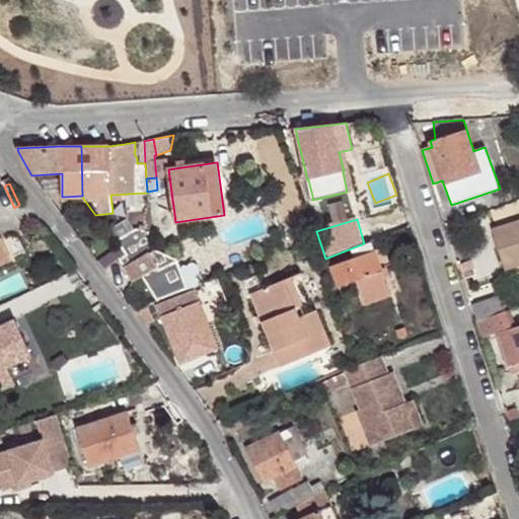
[(518,219),(492,229),(505,270),(518,265),(518,219)]
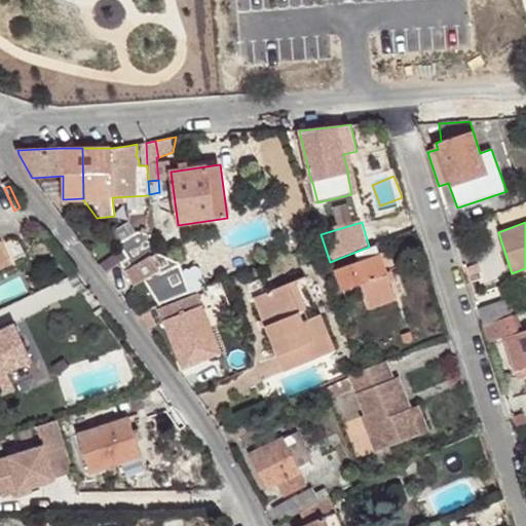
[(121,250),(127,259),(152,241),(152,236),(138,231),(116,243),(121,250)]
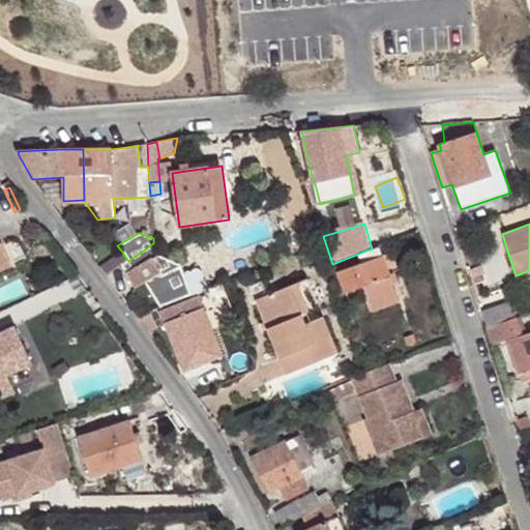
[(0,271),(11,266),(0,243),(0,242),(0,271)]
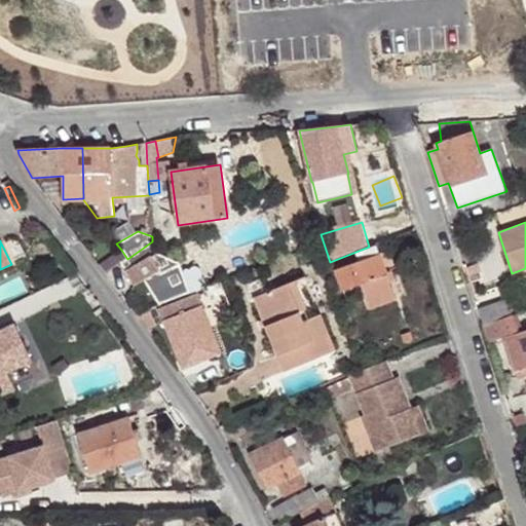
[(152,241),(127,259),(120,263),(125,271),(135,286),(143,282),(158,306),(160,305),(188,295),(191,294),(179,261),(165,257),(158,254),(155,248),(152,241)]
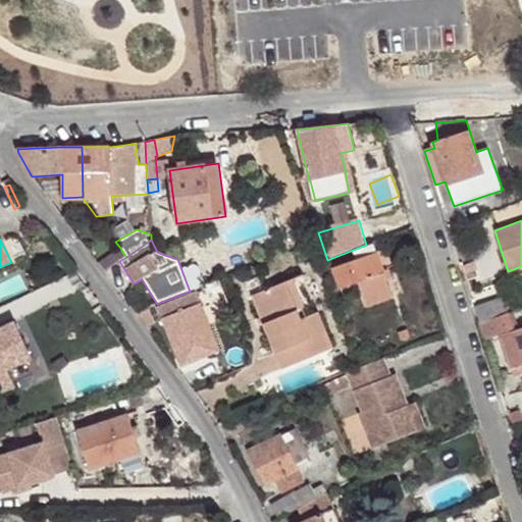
[(362,292),(367,306),(393,297),(374,245),(353,252),(356,260),(333,268),(340,288),(358,280),(362,292)]
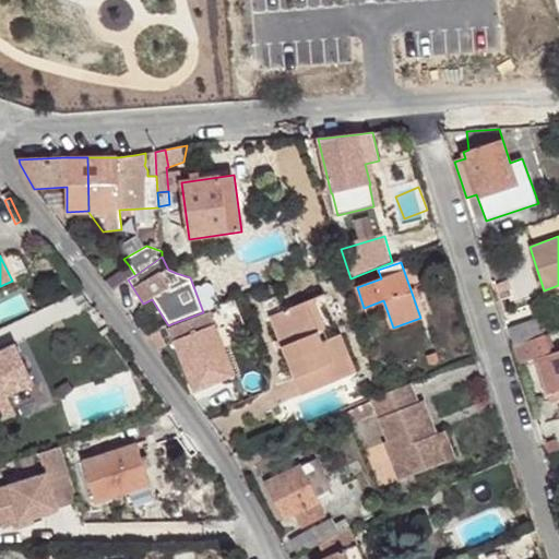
[(246,271),(249,280),(268,273),(264,264),(246,271)]
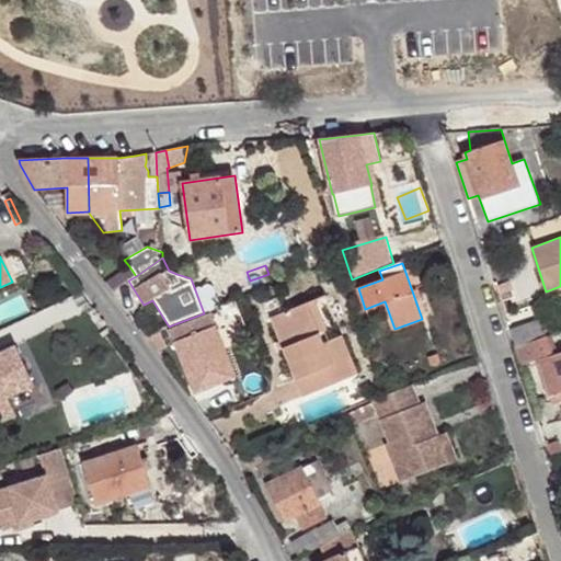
[(136,276),(129,266),(104,284),(111,294),(128,281),(136,276)]
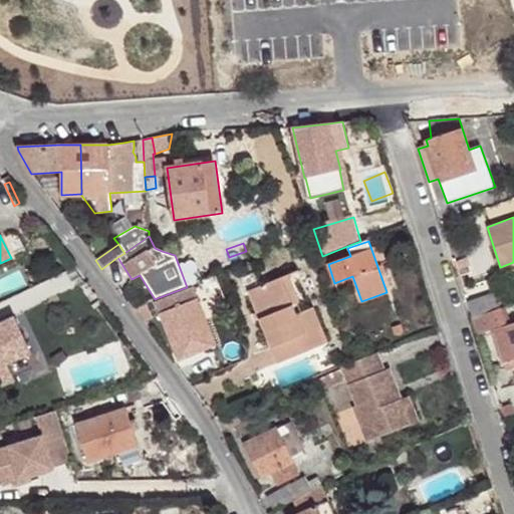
[(248,291),(278,363),(328,342),(314,307),(308,309),(293,273),(248,291)]
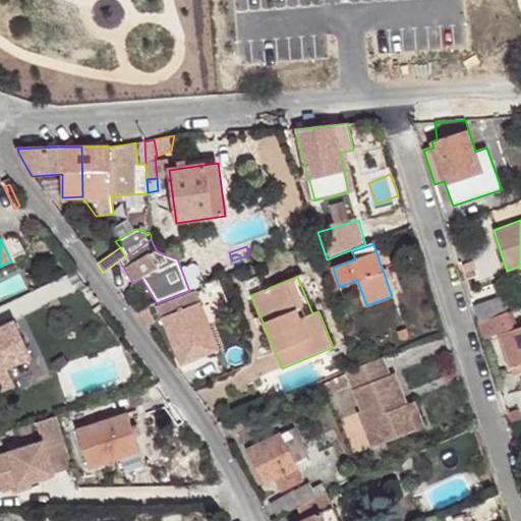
[(343,298),(361,291),(357,280),(339,287),(343,298)]
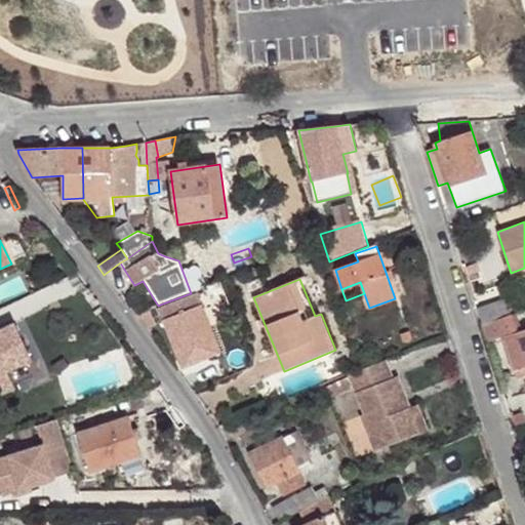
[(197,292),(158,309),(182,368),(196,362),(220,352),(197,292)]
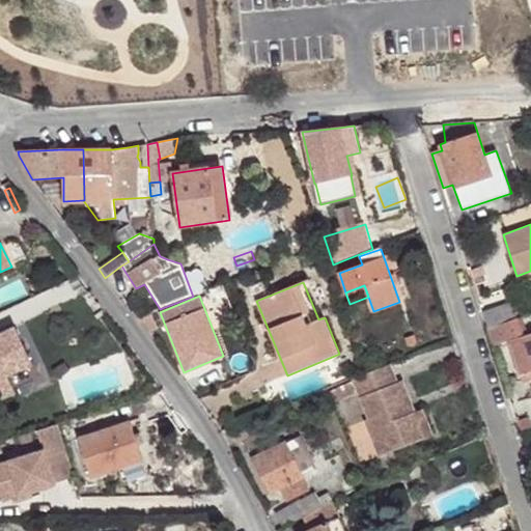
[(530,330),(524,333),(512,300),(482,310),(495,345),(509,340),(523,382),(530,378),(530,330)]
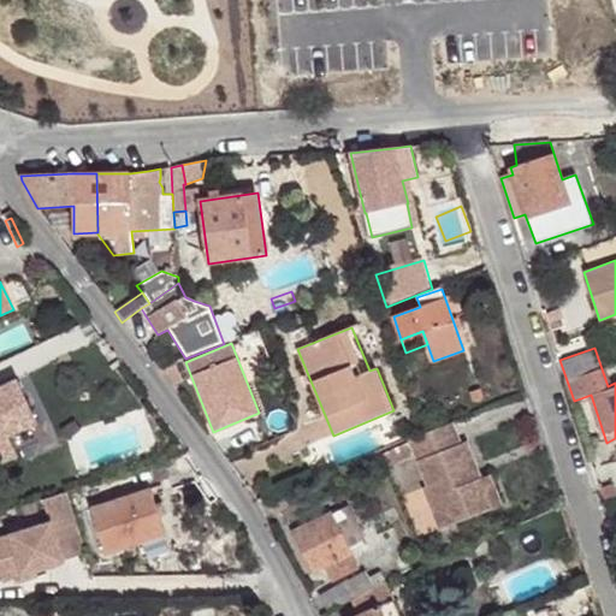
[(172,385),(179,379),(169,365),(161,369),(172,385)]
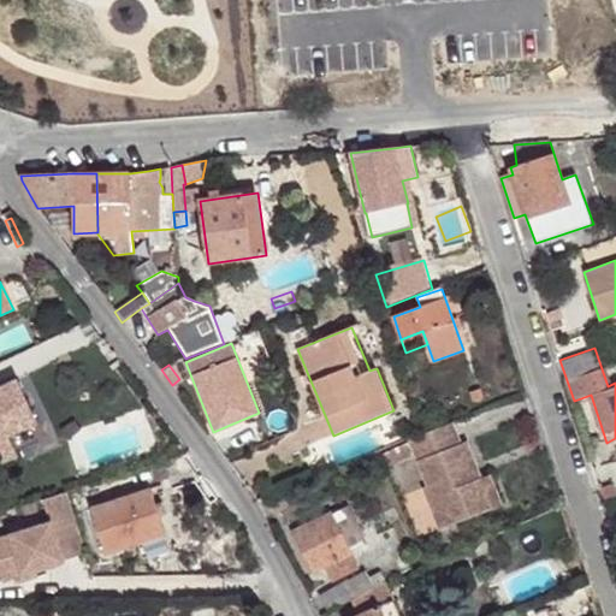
[(0,430),(3,428),(5,434),(6,438),(37,422),(17,381),(0,388),(0,430)]
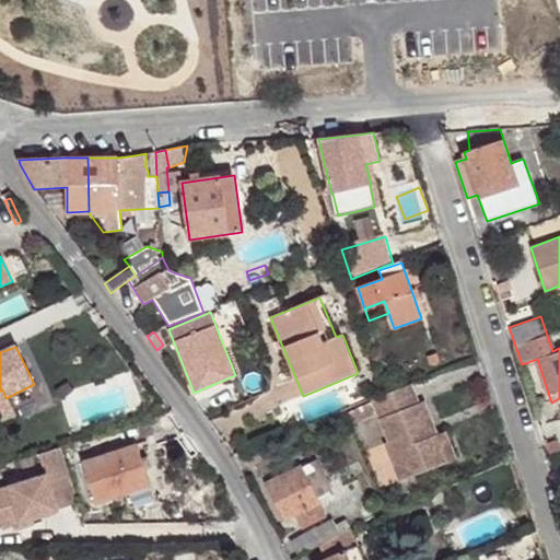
[(436,353),(428,358),(430,364),(440,362),(436,353)]
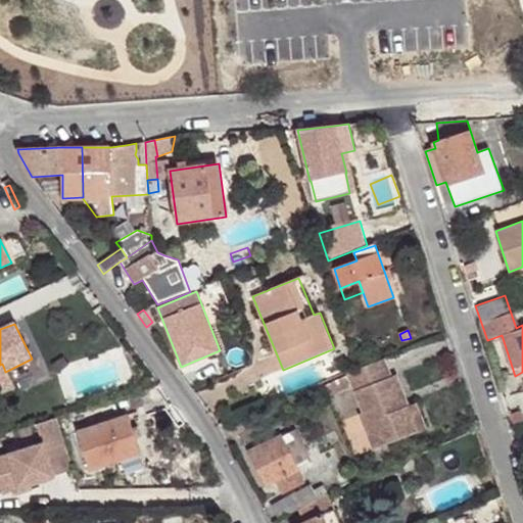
[(222,355),(220,350),(195,361),(197,365),(222,355)]
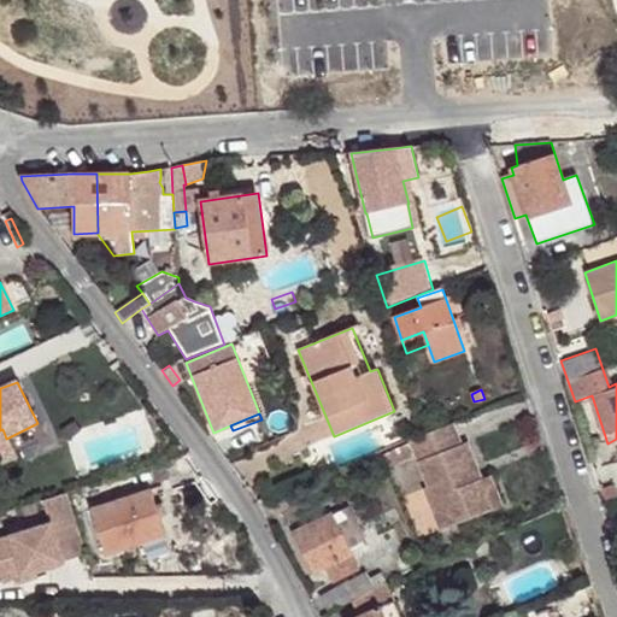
[(453,423),(411,441),(429,487),(425,489),(442,530),(494,510),(482,480),(468,442),(462,446),(453,423)]
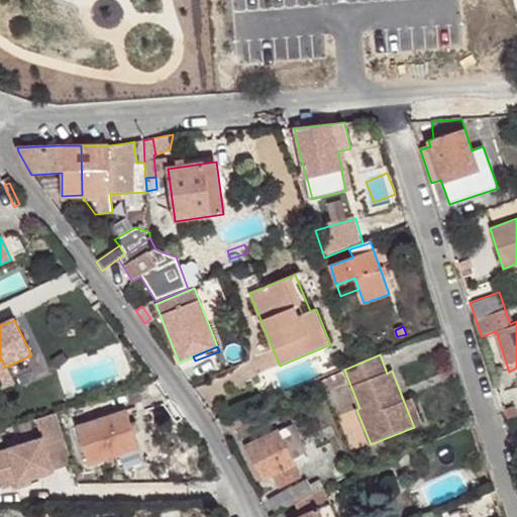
[(330,378),(334,388),(347,383),(342,372),(330,378)]
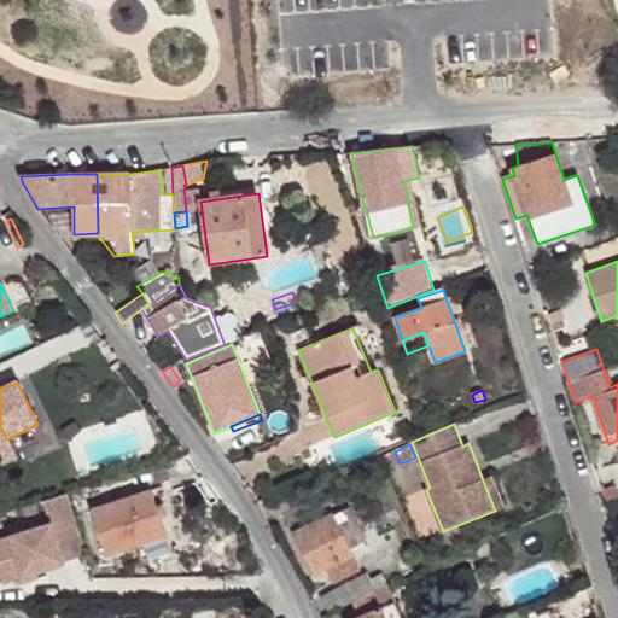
[(384,470),(400,464),(395,452),(379,458),(384,470)]
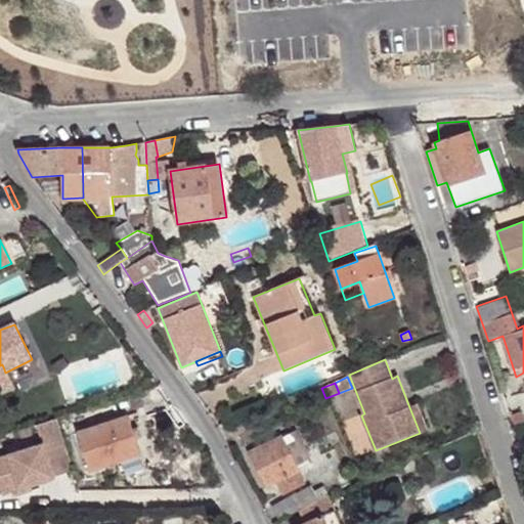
[(409,407),(420,433),(427,430),(417,404),(409,407)]
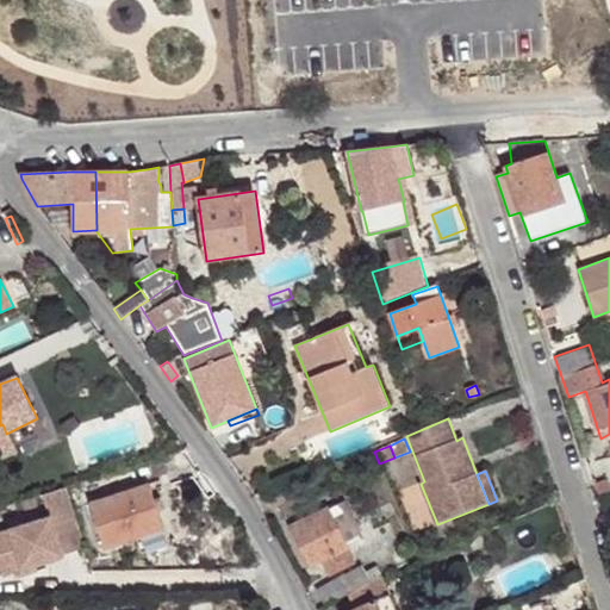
[(609,487),(607,479),(595,483),(599,496),(609,491),(609,487)]
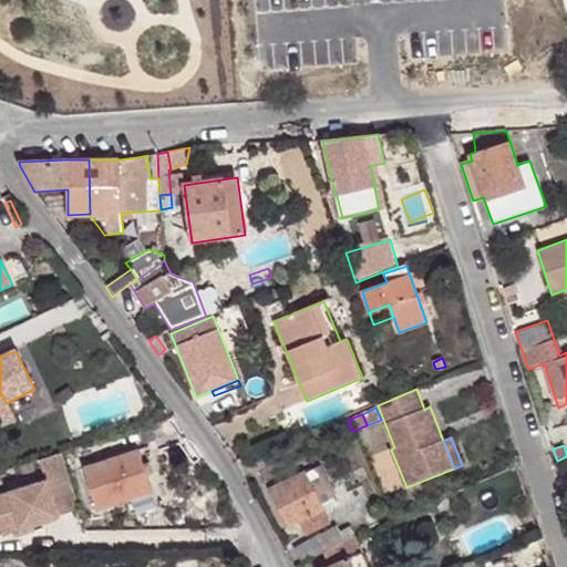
[(140,450),(84,468),(98,511),(130,501),(154,493),(140,450)]
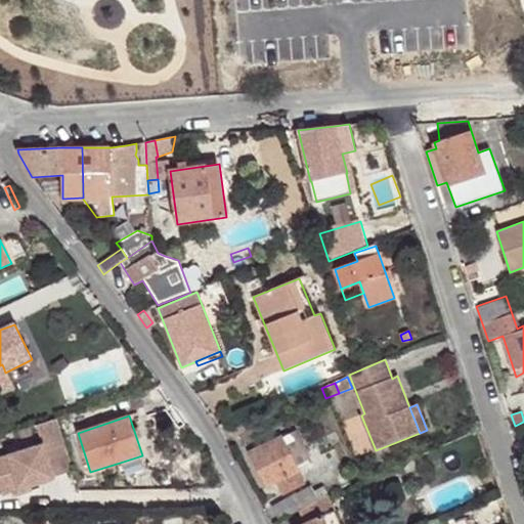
[(57,419),(37,425),(43,444),(44,444),(46,451),(64,446),(66,445),(57,419)]
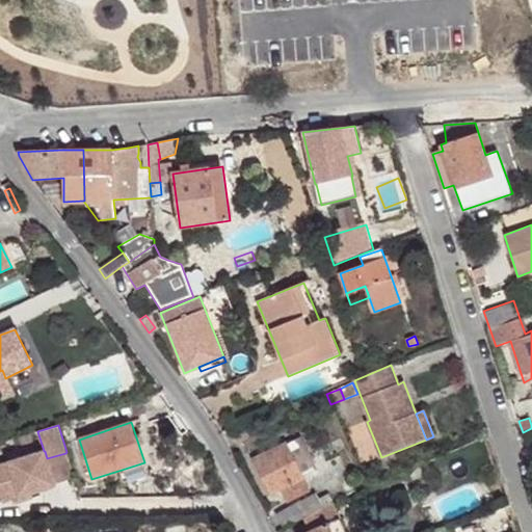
[(249,435),(244,426),(230,433),(236,444),(243,440),(250,436),(249,435)]
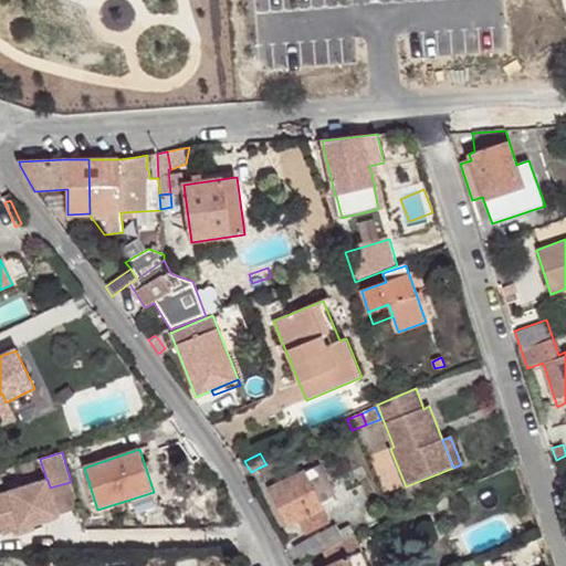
[(266,464),(259,468),(264,478),(280,471),(275,459),(265,463),(266,464)]
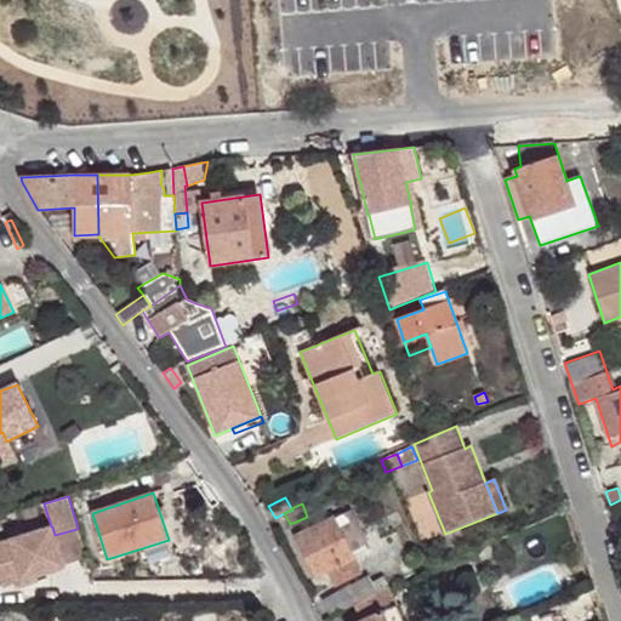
[(267,522),(275,518),(268,506),(261,510),(267,522)]
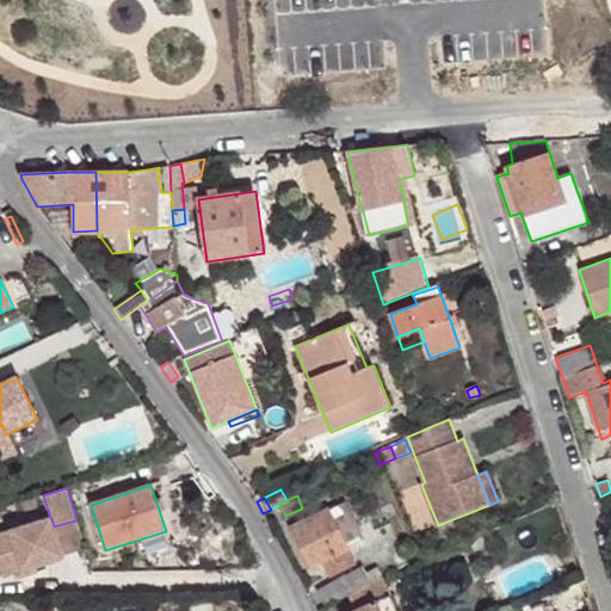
[(345,503),(328,510),(346,548),(363,538),(345,503)]
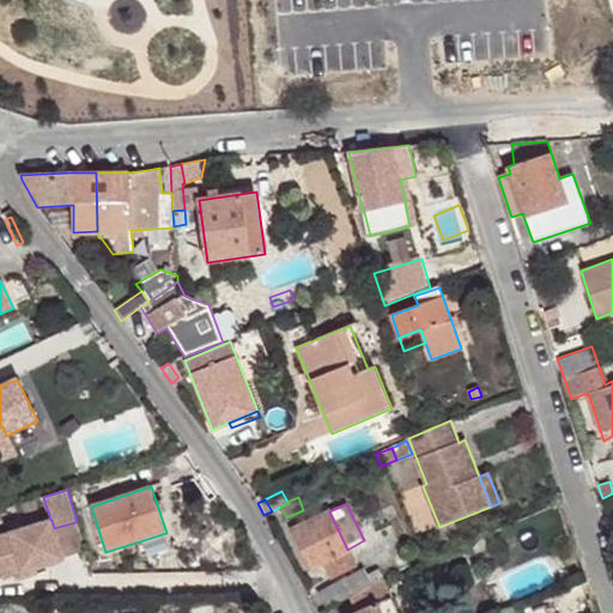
[(347,550),(329,511),(291,530),(310,570),(323,563),(329,577),(356,565),(347,550)]
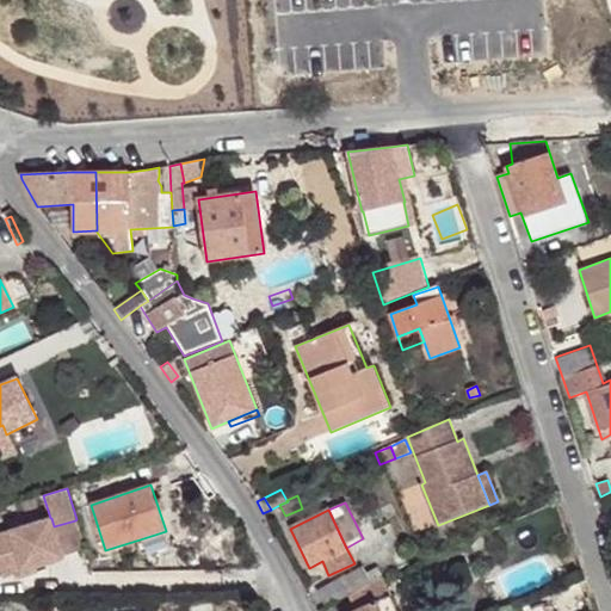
[(54,526),(51,518),(50,518),(0,534),(0,568),(22,563),(24,571),(34,567),(63,557),(62,555),(54,526)]
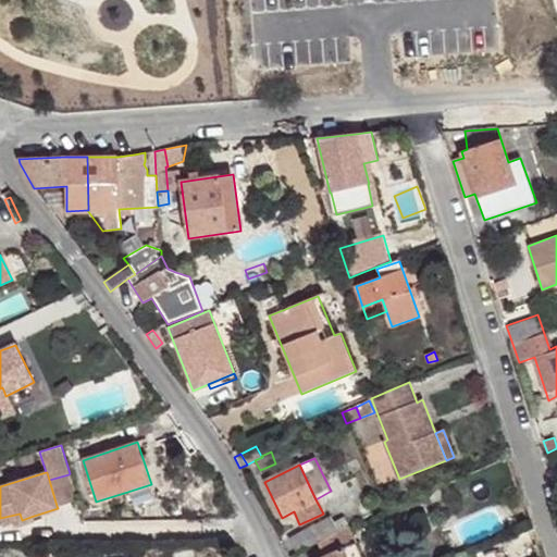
[(49,480),(57,506),(76,499),(69,474),(49,480)]
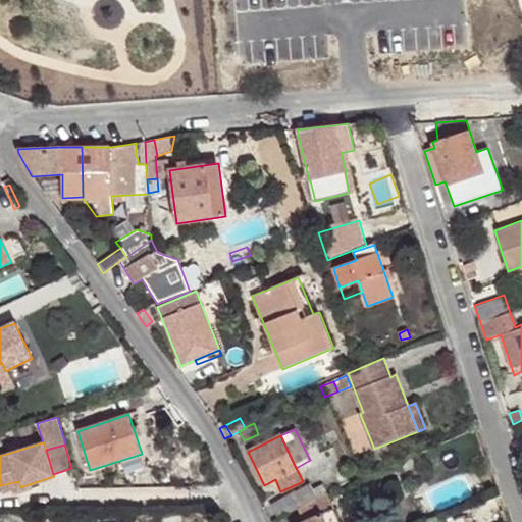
[(143,459),(142,454),(119,461),(121,466),(143,459)]
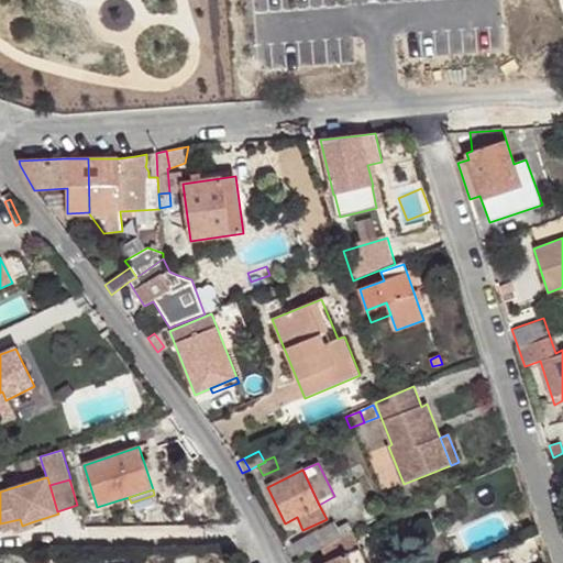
[(32,526),(31,522),(22,526),(20,519),(0,523),(0,527),(1,530),(13,526),(15,531),(32,526)]
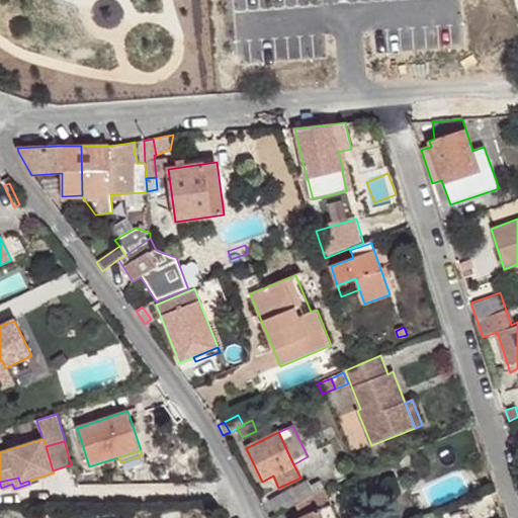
[(313,496),(305,483),(269,502),(276,516),(296,506),(295,505),(313,496)]
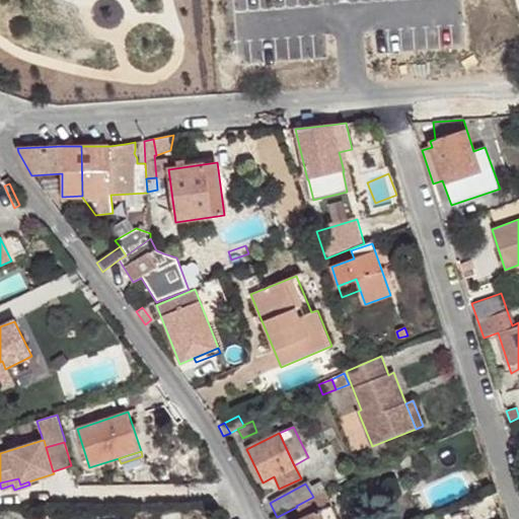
[(297,507),(302,518),(299,518),(337,518),(323,491),(313,497),(296,506),(297,507)]
